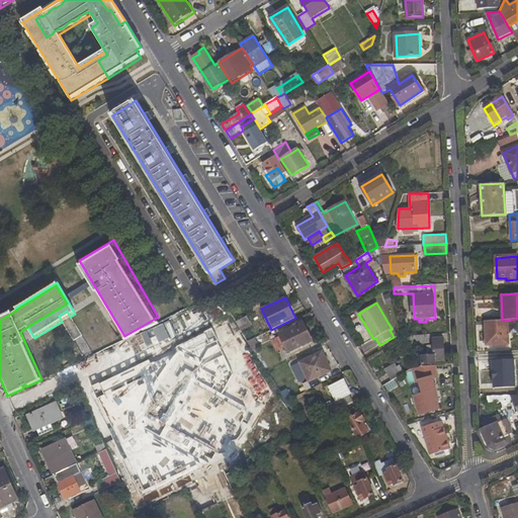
[(0,316),(0,320),(12,313),(11,311),(0,316)]
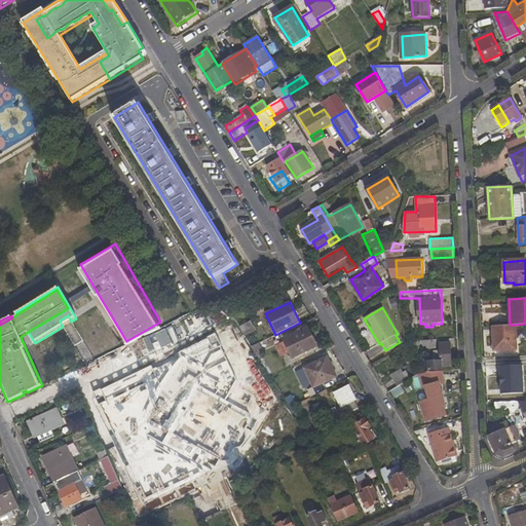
[(75,346),(83,341),(71,322),(68,315),(60,321),(63,327),(75,346)]
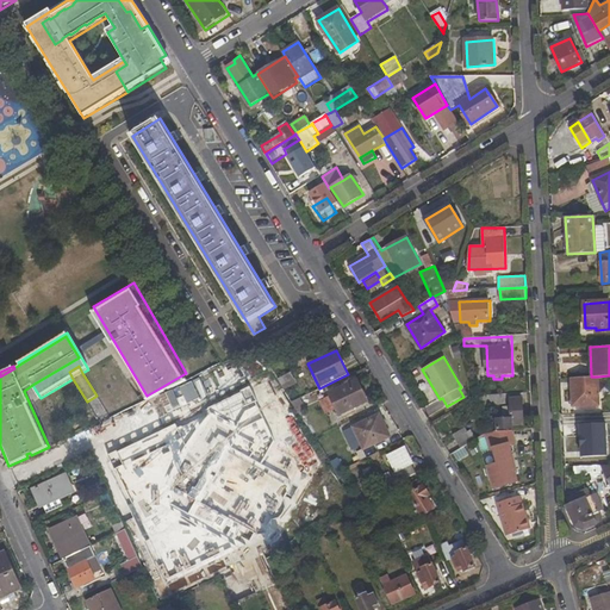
[(260,381),(267,393),(278,387),(271,375),(260,381)]
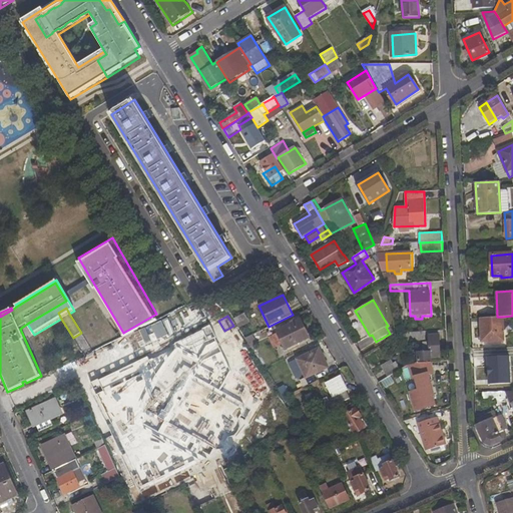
[(502,317),(497,317),(481,318),(482,341),(503,340),(502,317)]
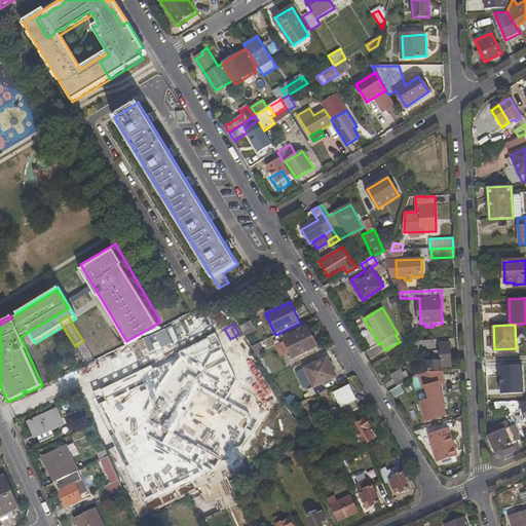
[(285,339),(293,358),(317,346),(308,327),(285,339)]
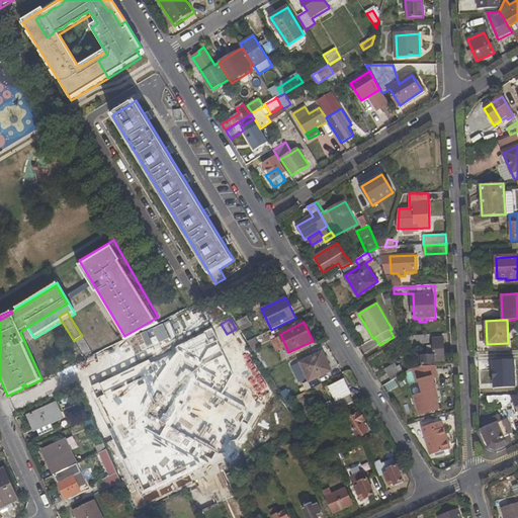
[(407,346),(431,343),(429,335),(405,336),(407,346)]
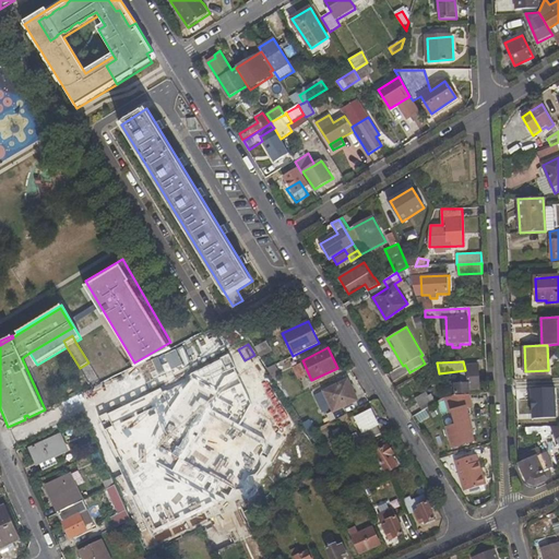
[(468,383),(454,383),(455,395),(466,394),(472,394),(471,391),(479,391),(478,364),(467,365),(468,372),(462,372),(462,380),(468,380),(468,383)]
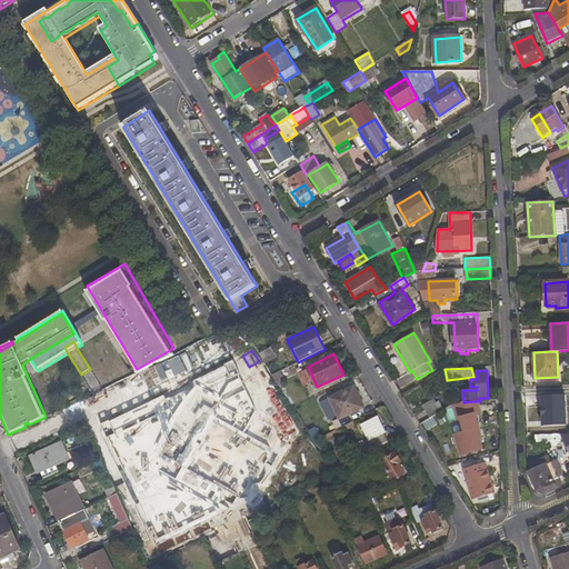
[(355,387),(316,406),(322,420),(331,416),(335,422),(365,407),(355,387)]
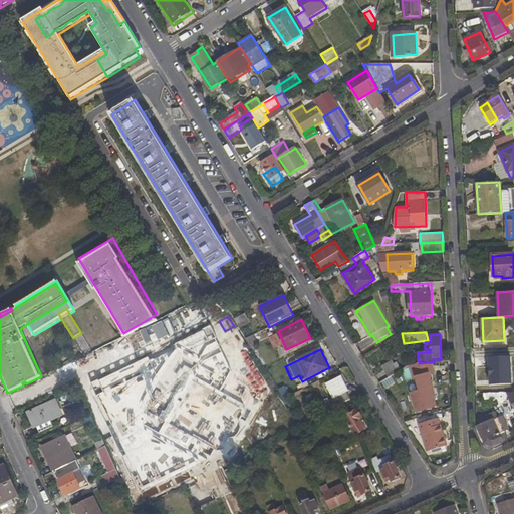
[(510,356),(487,357),(489,384),(511,383),(510,356)]
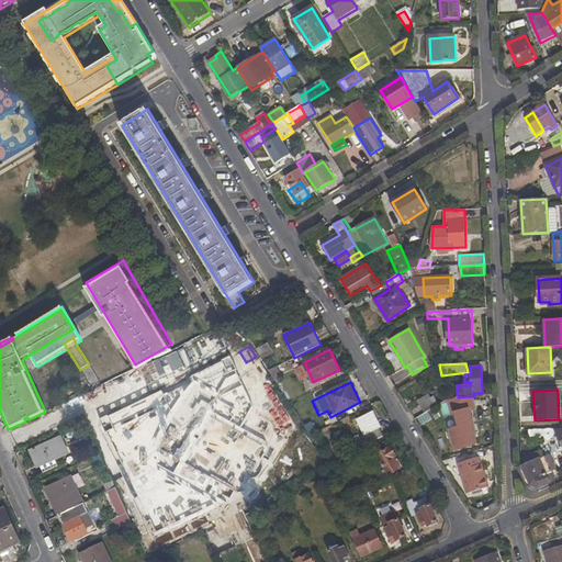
[(429,394),(417,401),(425,414),(439,405),(435,396),(431,398),(429,394)]
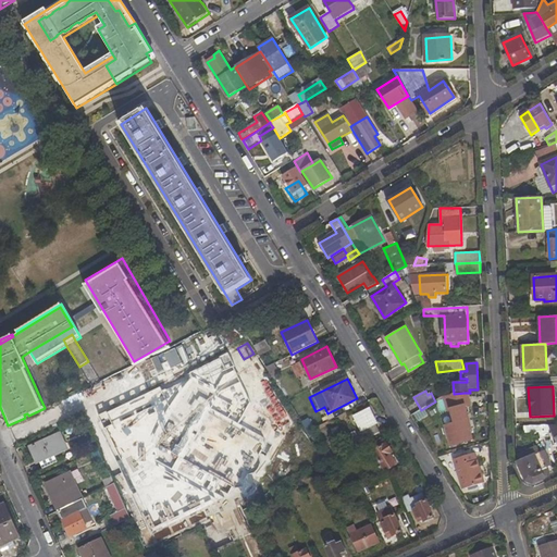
[(463,406),(469,405),(465,393),(454,394),(446,394),(444,395),(448,410),(452,409),(455,424),(446,426),(448,434),(446,434),(450,447),(471,441),(467,429),(470,428),(463,406)]
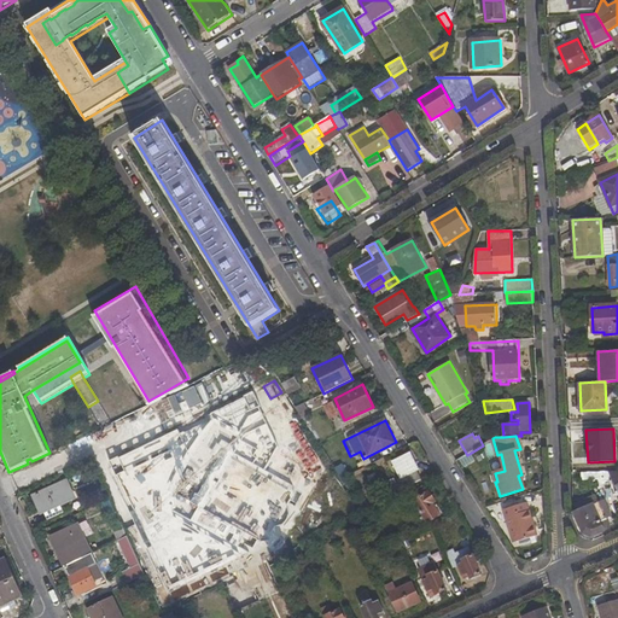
[(392,460),(406,488),(421,481),(409,453),(392,460)]
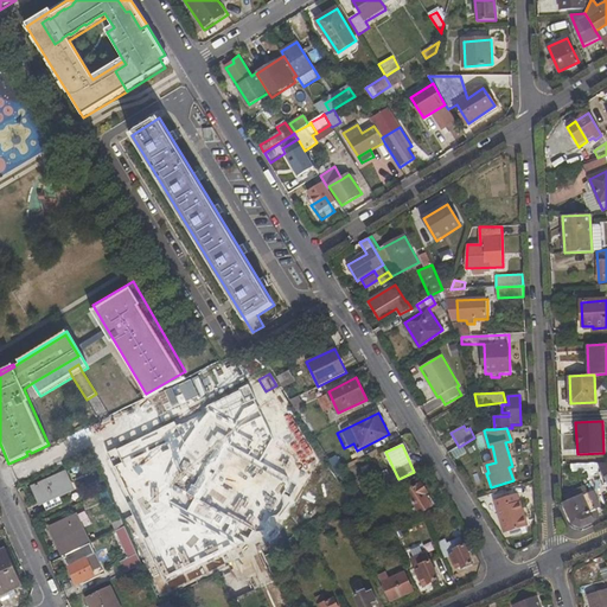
[(377,474),(385,492),(396,486),(388,470),(377,474)]
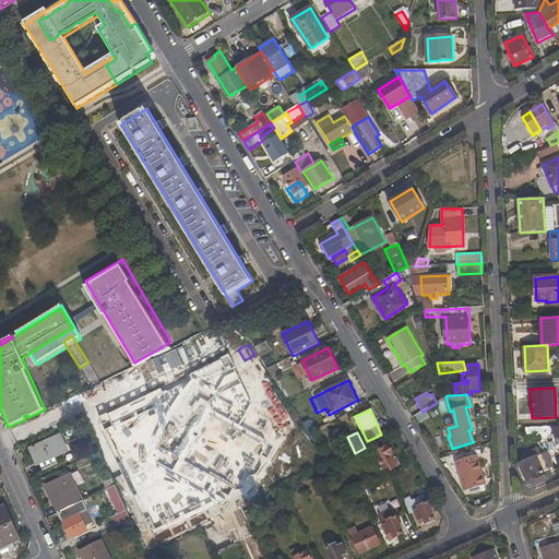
[(40,463),(43,471),(58,464),(55,458),(68,452),(61,436),(31,449),(37,464),(40,463)]
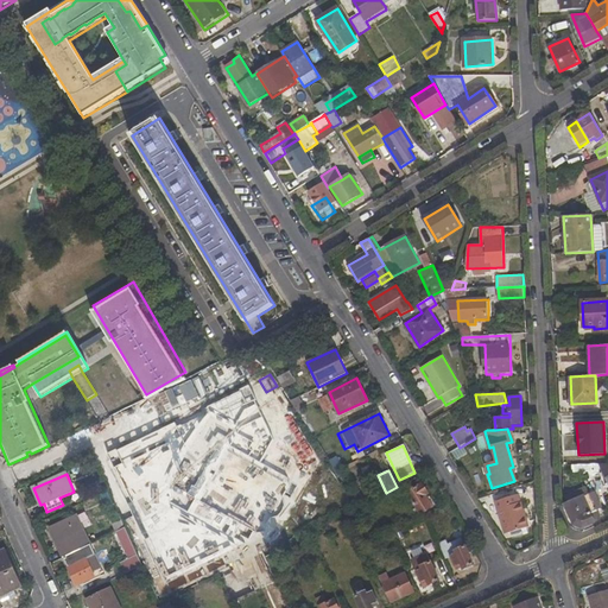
[(426,495),(429,493),(422,483),(410,492),(418,506),(416,507),(418,512),(420,510),(423,513),(434,507),(426,495)]
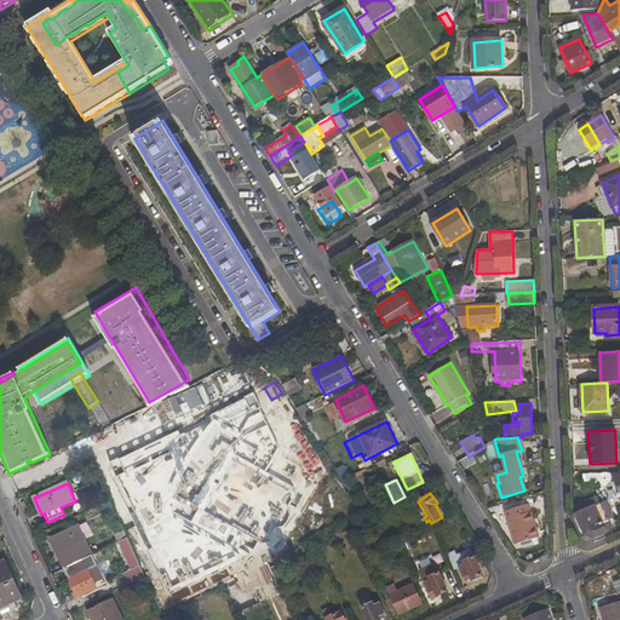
[(517,545),(539,538),(529,505),(506,512),(517,545)]
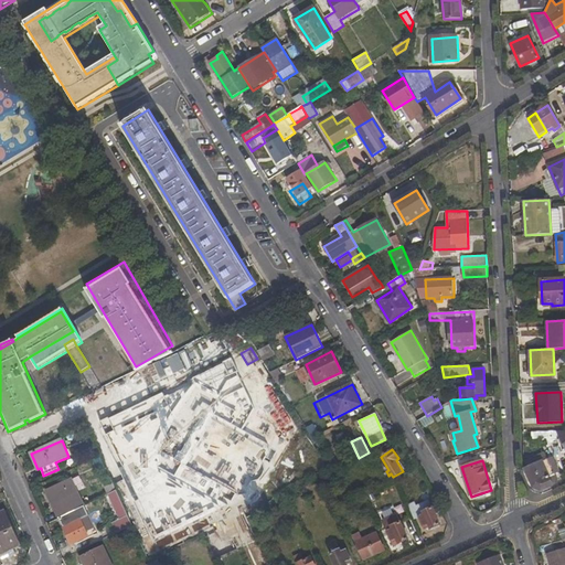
[(534,488),(542,491),(552,486),(547,477),(553,473),(546,460),(525,470),(534,488)]
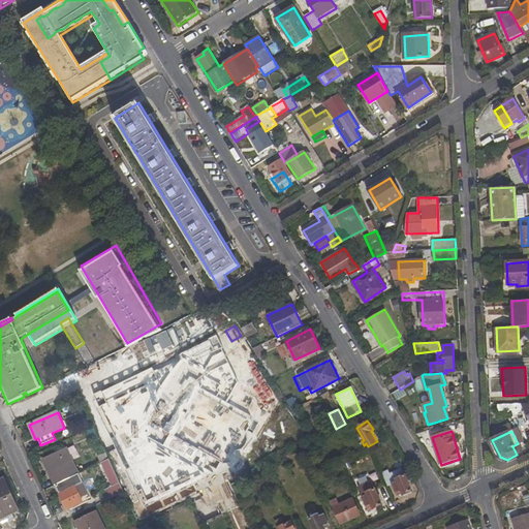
[(59,453),(44,460),(55,484),(70,476),(59,453)]
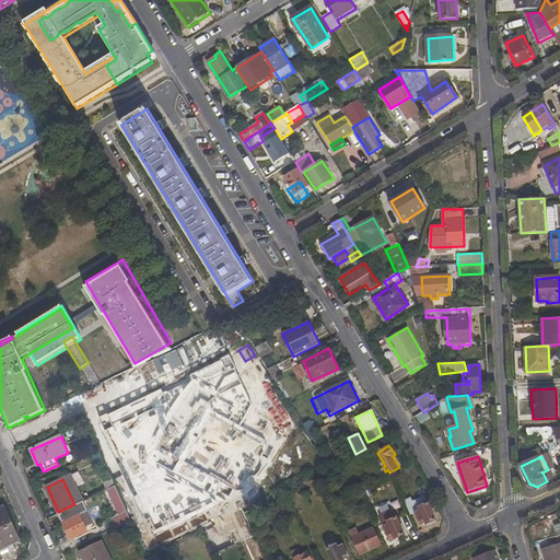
[(116,528),(132,522),(115,485),(106,489),(118,514),(111,517),(116,528)]
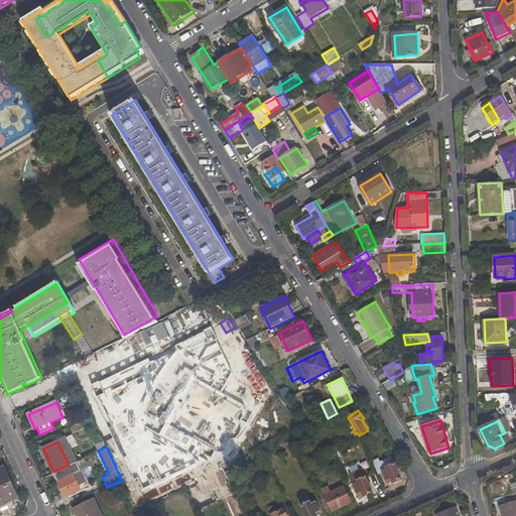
[(379,459),(373,461),(379,475),(384,473),(387,481),(389,481),(390,483),(393,482),(394,484),(402,480),(392,457),(380,462),(379,459)]
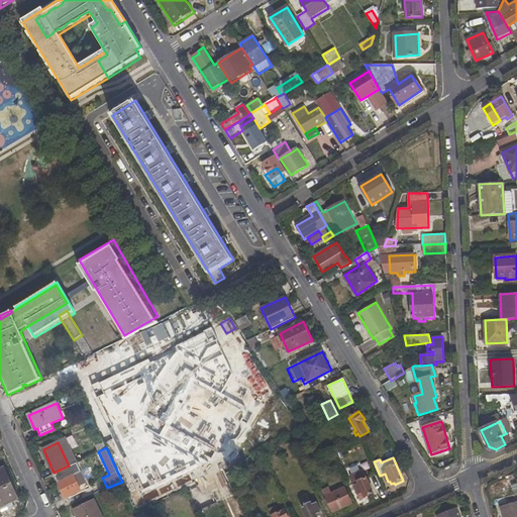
[(55,474),(66,499),(81,492),(74,476),(81,473),(77,462),(55,474)]
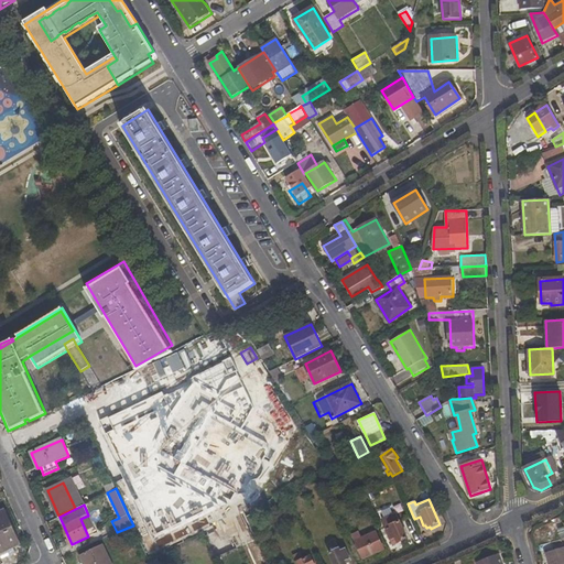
[(4,513),(0,514),(0,559),(11,553),(10,551),(15,548),(13,545),(18,543),(4,513)]
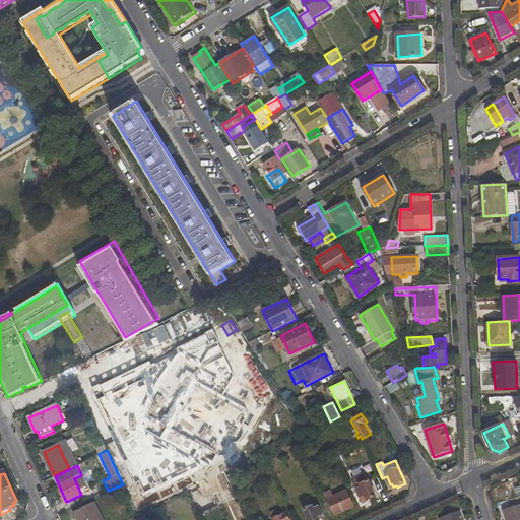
[(366,499),(367,501),(377,497),(370,480),(361,484),(362,488),(358,490),(361,497),(362,497),(364,500),(366,499)]
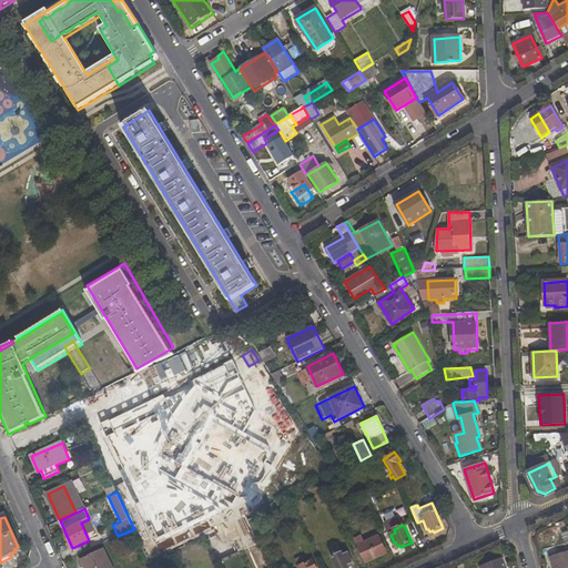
[(356,539),(366,561),(386,554),(379,536),(364,543),(362,537),(356,539)]
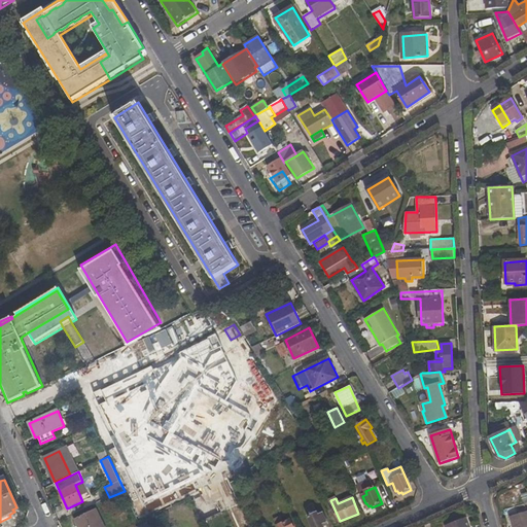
[(75,519),(78,526),(104,526),(96,508),(75,519)]
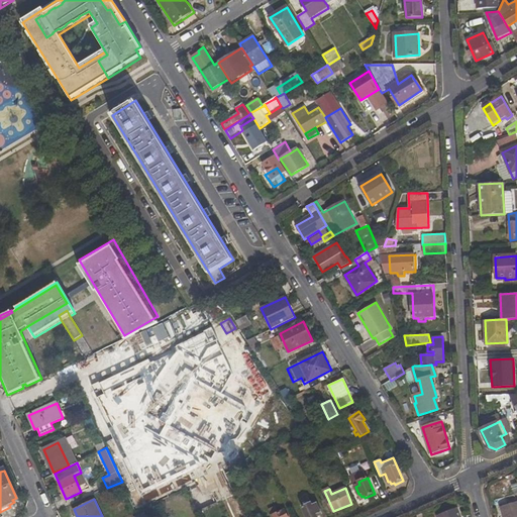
[(303,507),(306,516),(317,516),(318,516),(320,515),(320,512),(321,512),(318,503),(313,506),(311,503),(303,507)]
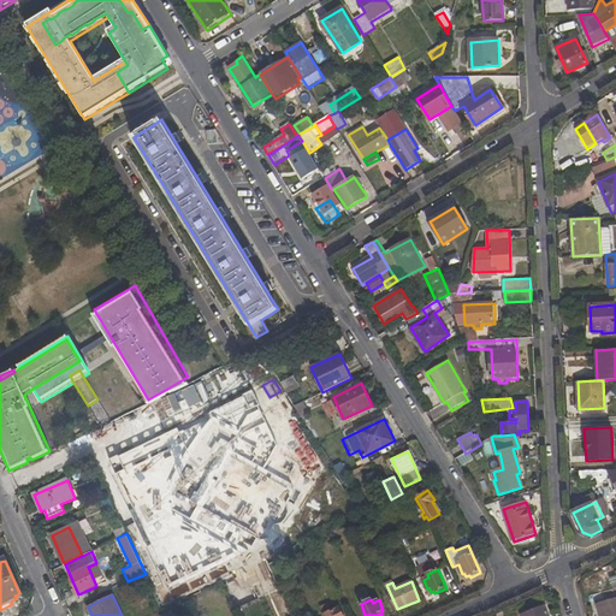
[(615,615),(615,599),(597,605),(599,615),(603,615),(615,615)]
